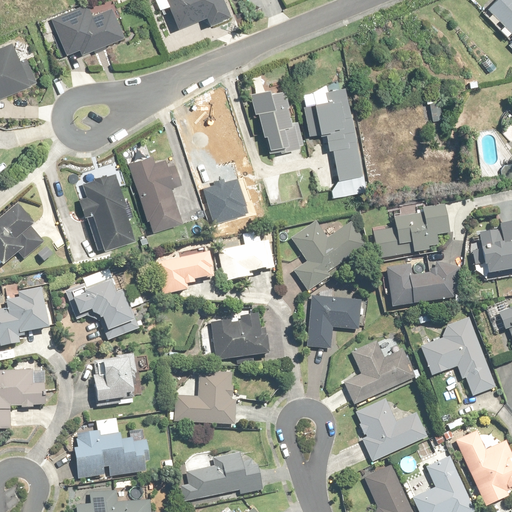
[(168,0),(180,28),(209,16),(212,23),(231,15),(224,0),(168,0)]
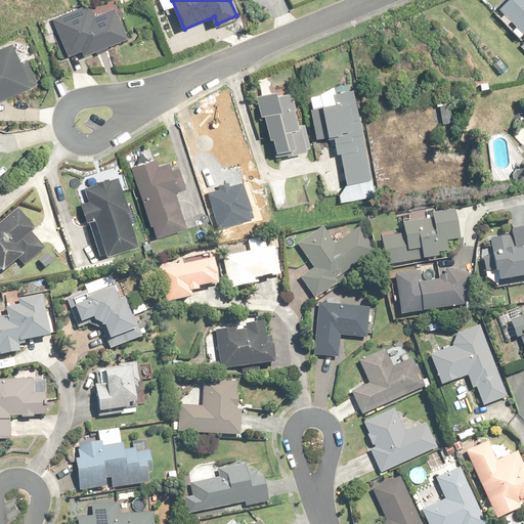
[(507,0),(491,15),(508,32),(504,37),(513,46),(518,41),(523,47),(523,3),(520,0),(507,0)]
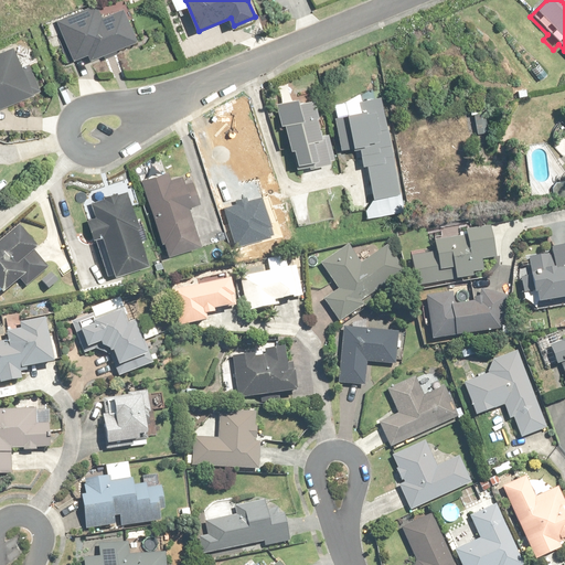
[(124,10),(102,19),(96,4),(49,25),(54,39),(64,34),(76,61),(89,55),(92,62),(138,43),(124,10)]
